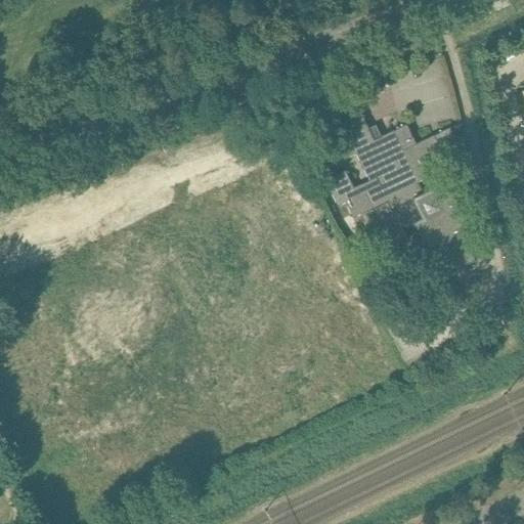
[(342,173),(321,183),(334,209),(342,206),(349,221),(357,217),(366,237),(375,233),(384,253),(404,243),(399,231),(409,226),(425,258),(430,255),(431,258),(439,255),(437,252),(441,250),(452,273),(467,266),(470,274),(485,267),(475,247),(467,251),(459,231),(466,228),(454,205),(463,201),(452,180),(422,195),(417,184),(428,179),(419,159),(454,142),(462,138),(459,124),(448,129),(417,144),(407,125),(394,131),(381,137),(375,140),(368,129),(361,113),(341,123),(346,135),(335,140),(344,161),(356,155),(368,181),(350,190),(342,173)]
